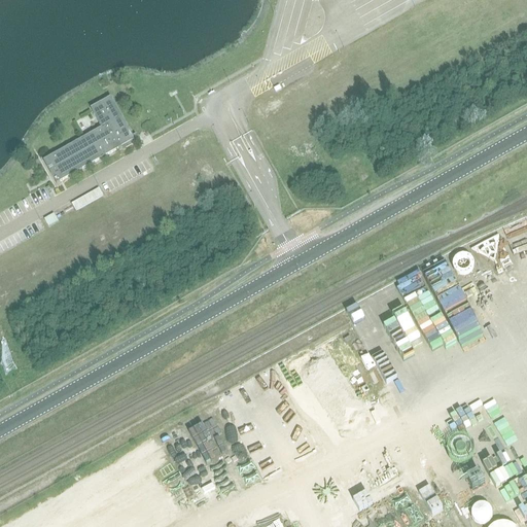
[(55,183),(134,139),(109,96),(90,107),(100,127),(42,160),(55,183)]
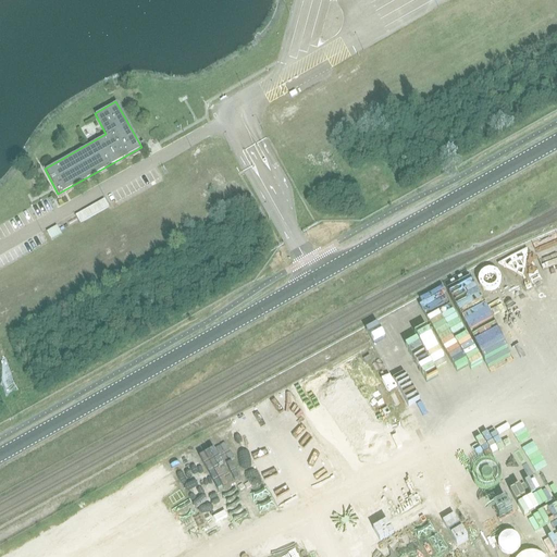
[(104,199),(76,215),(81,223),(109,207),(104,199)]
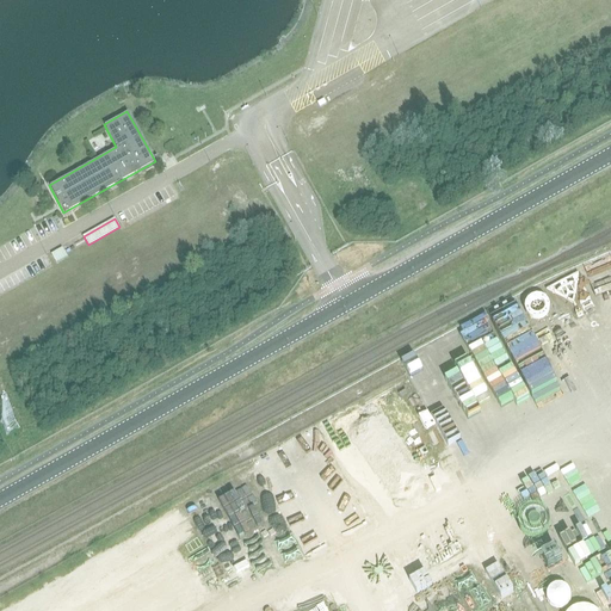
[(51,258),(63,254),(60,245),(49,247),(51,258)]
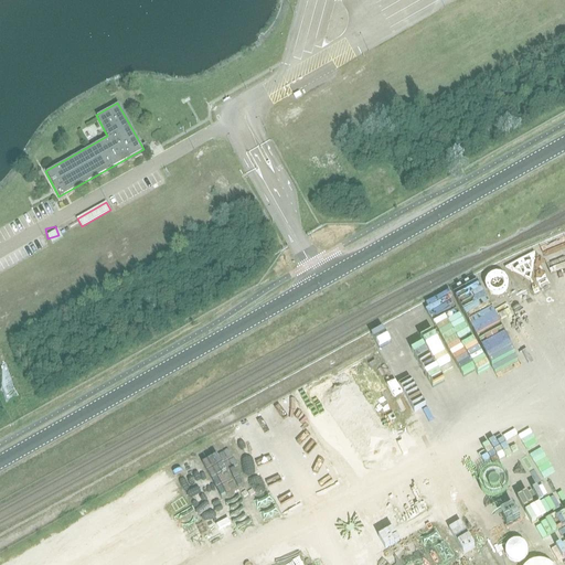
[(552,302),(564,298),(564,286),(548,292),(552,302)]
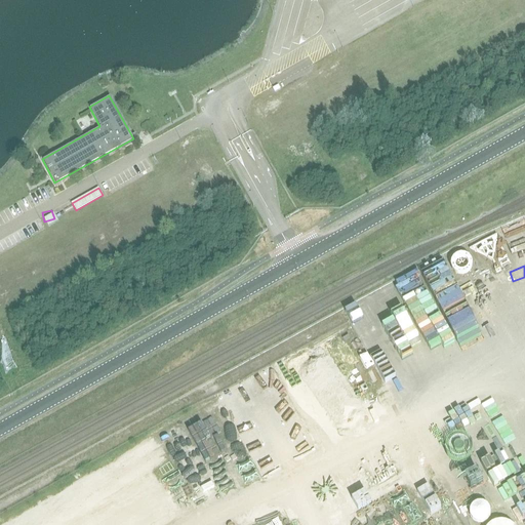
[(342,398),(373,476),(385,472),(369,434),(367,434),(352,395),(342,398)]
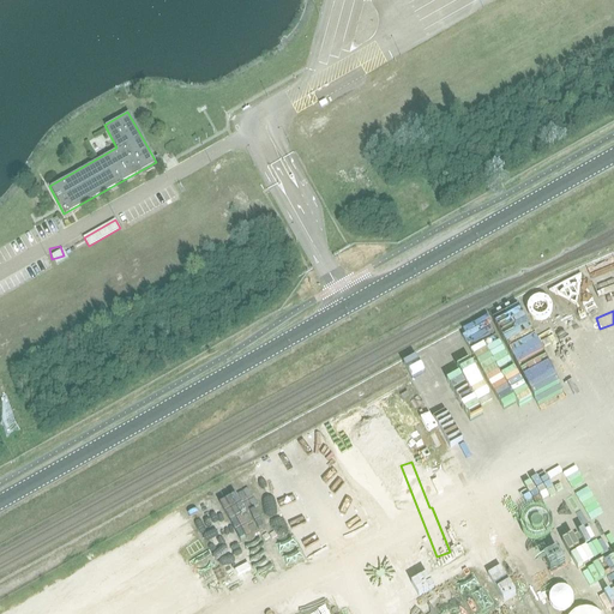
[(304,506),(312,509),(314,499),(307,497),(304,506)]
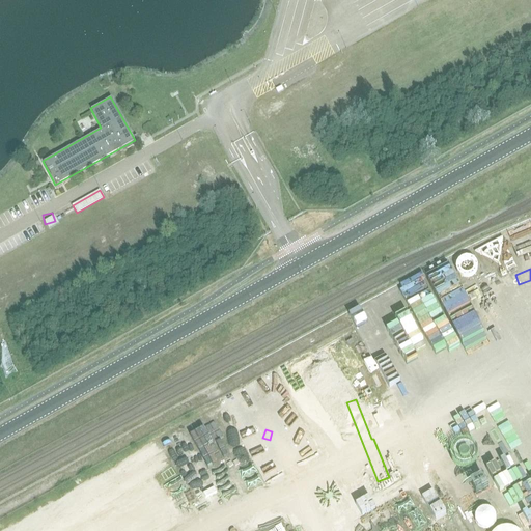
[(161,439),(155,442),(159,449),(165,446),(161,439)]
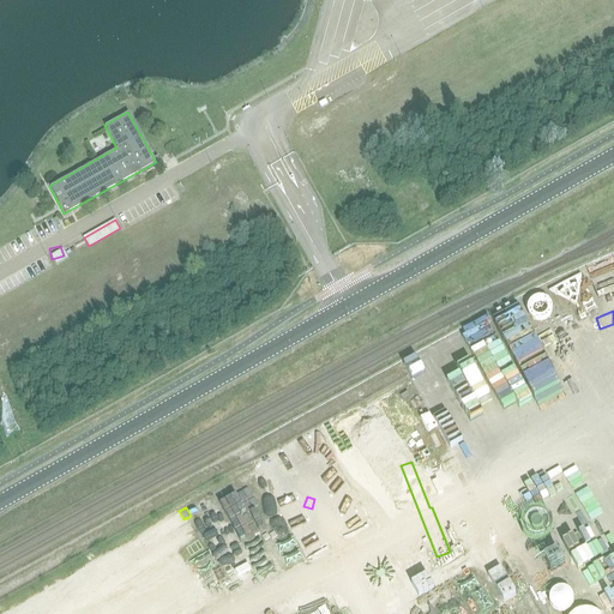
[(223,519),(229,528),(238,522),(232,512),(223,519)]
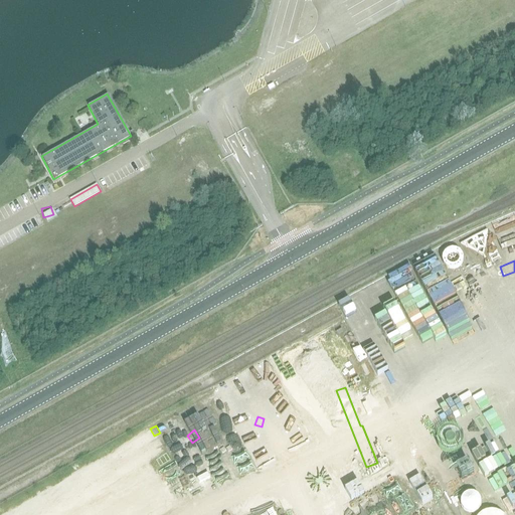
[(207,450),(200,449),(198,458),(206,459),(207,450)]
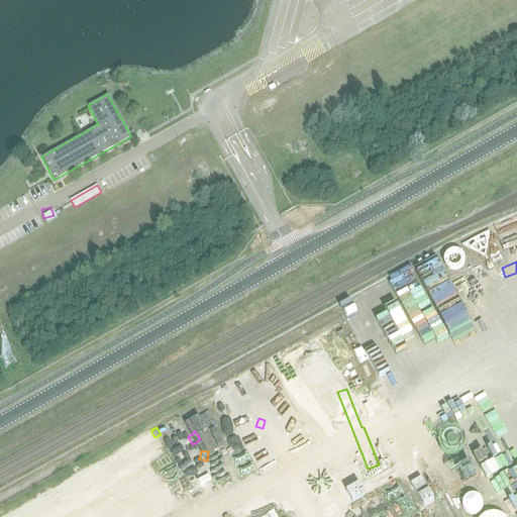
[(277,454),(274,462),(281,466),(285,457),(277,454)]
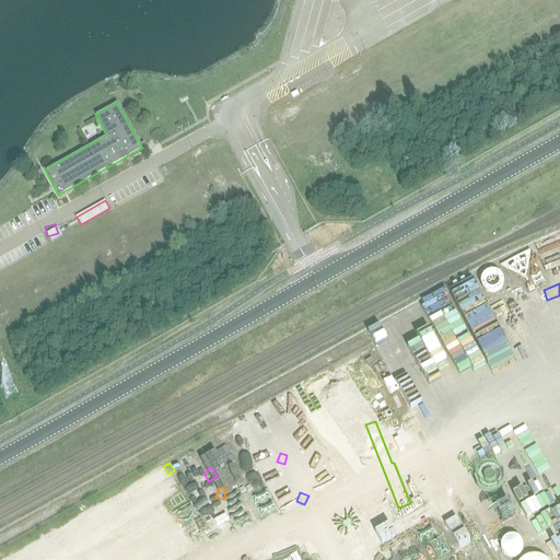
[(232,508),(225,512),(230,520),(237,514),(232,508)]
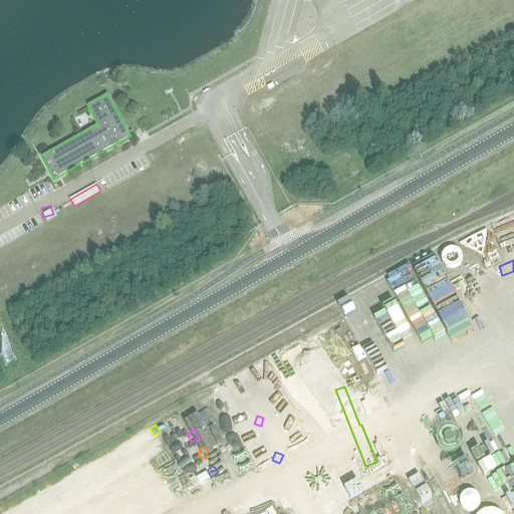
[(289,479),(292,470),(284,468),(282,477),(289,479)]
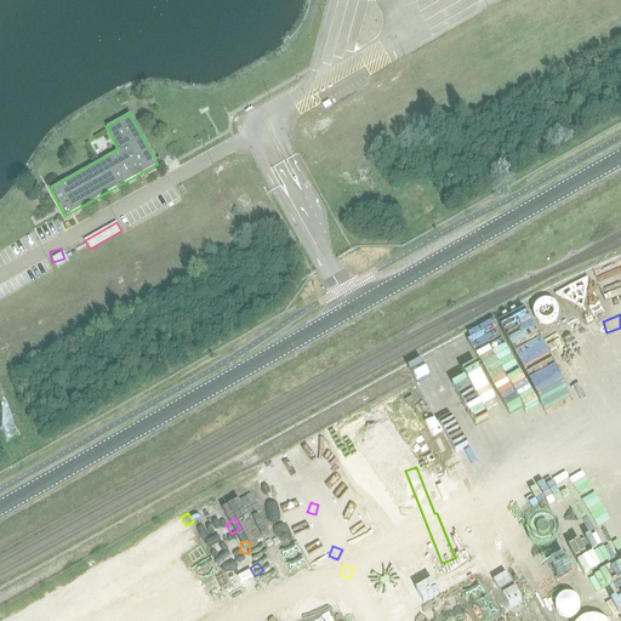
[(80,580),(89,574),(84,568),(75,573),(80,580)]
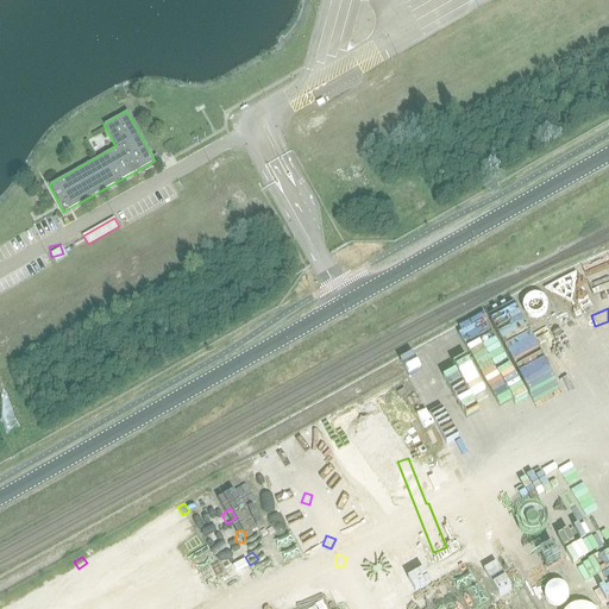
[(262,584),(269,582),(264,571),(257,575),(262,584)]
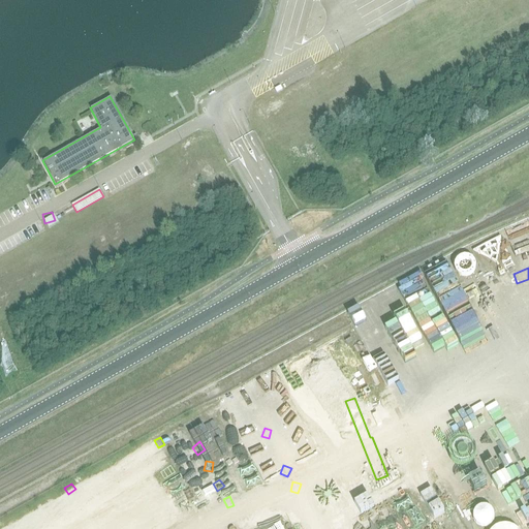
[(307,511),(311,504),(304,500),(300,507),(307,511)]
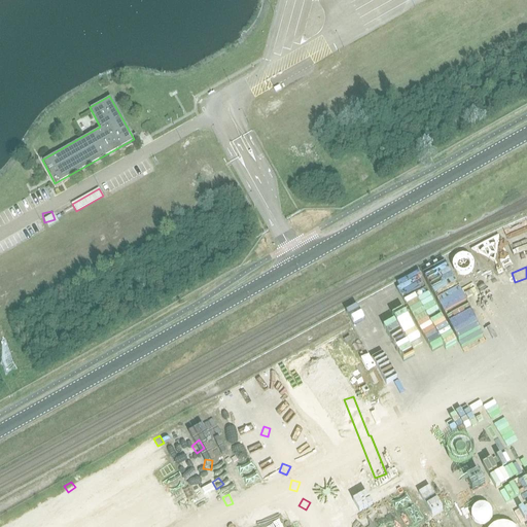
[(232,518),(237,525),(244,520),(238,513),(232,518)]
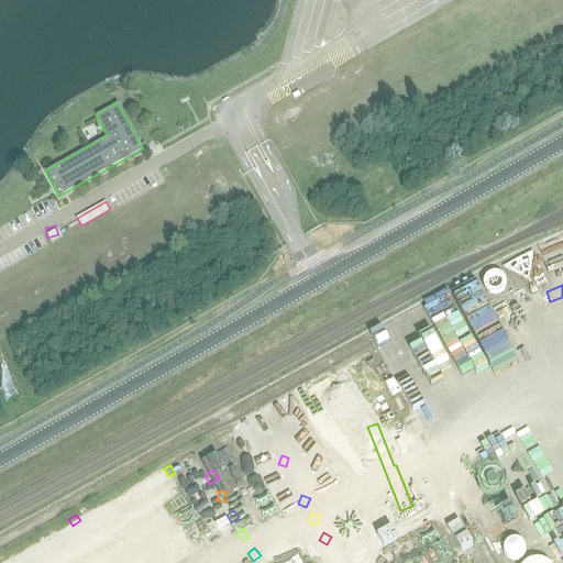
[(338,552),(330,554),(331,562),(332,562),(340,562),(338,552)]
